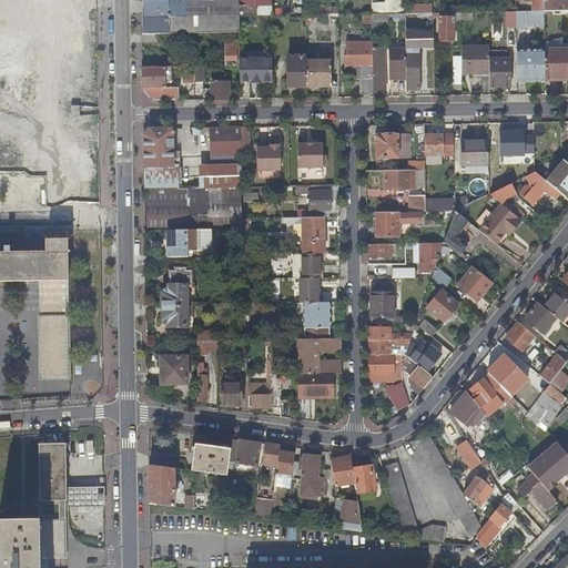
[(151,0),(142,0),(143,33),(170,33),(182,33),(225,32),(239,32),(239,14),(239,4),(237,0),(151,0)]
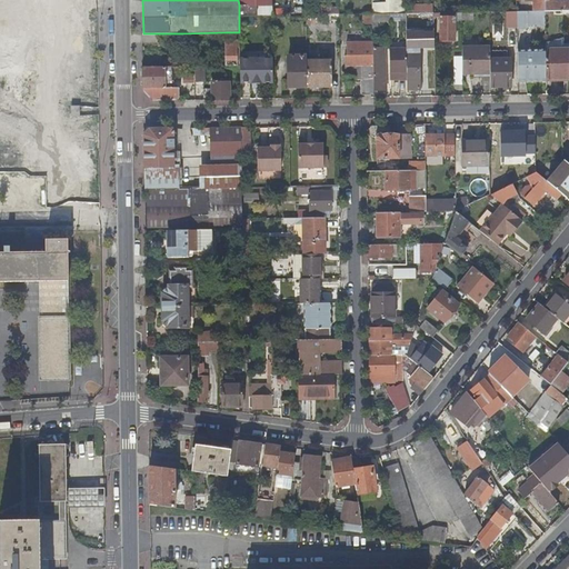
[(249,0),(249,5),(239,5),(239,15),(272,15),(272,0),(249,0)]
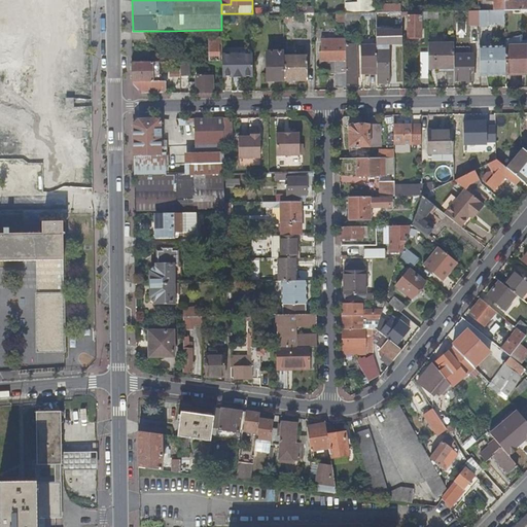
[(346,2),(346,12),(360,12),(376,11),(375,0),(360,0),(360,2),(346,2)]
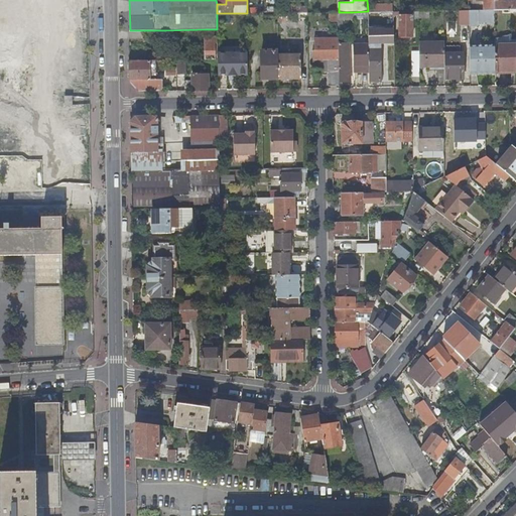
[(494,9),(493,0),(477,0),(477,1),(484,1),(484,10),(494,9)]
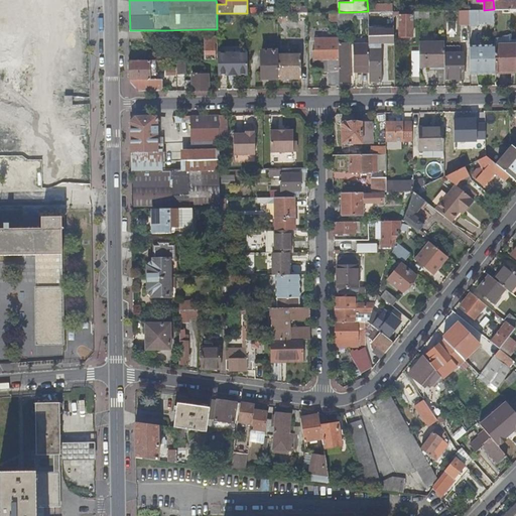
[(493,0),(494,9),(515,9),(515,0),(503,1),(502,0),(493,0)]
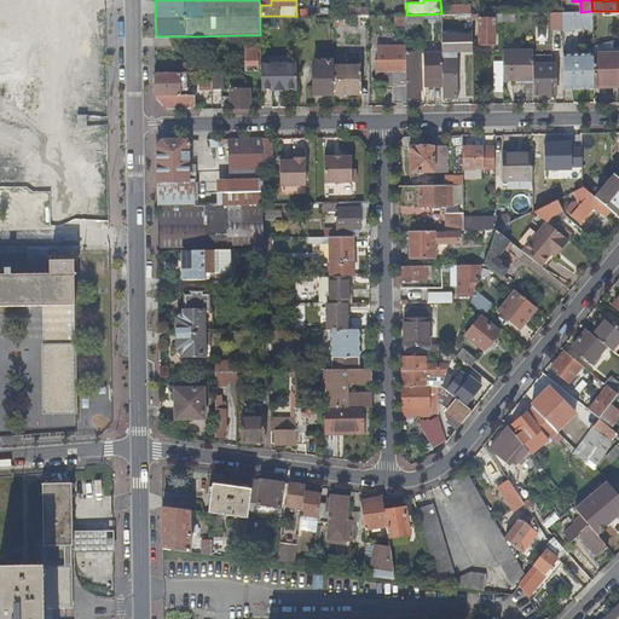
[(551,30),(562,30),(562,12),(551,12),(551,30)]
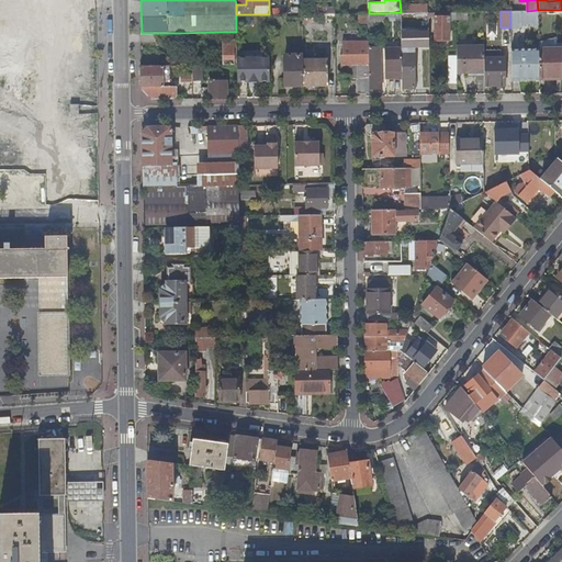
[(521,26),(520,11),(510,11),(510,27),(521,26)]
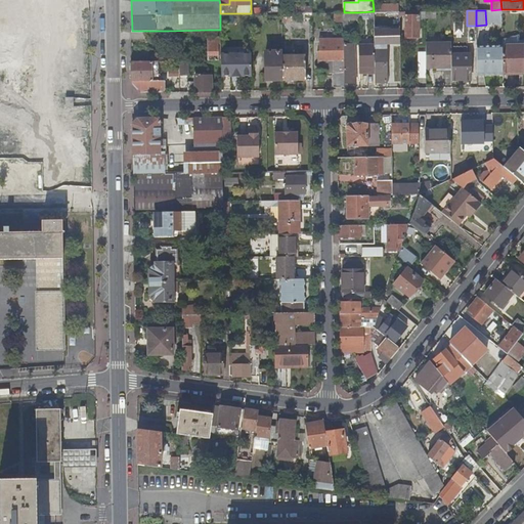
[(419,37),(419,11),(411,11),(411,15),(404,15),(405,38),(419,37)]
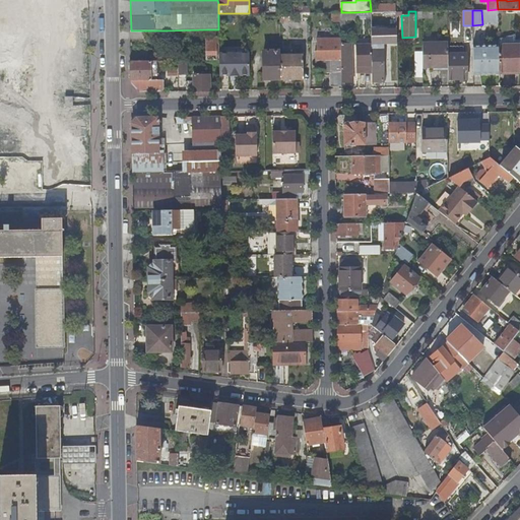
[(450,34),(459,34),(460,23),(450,22),(450,34)]
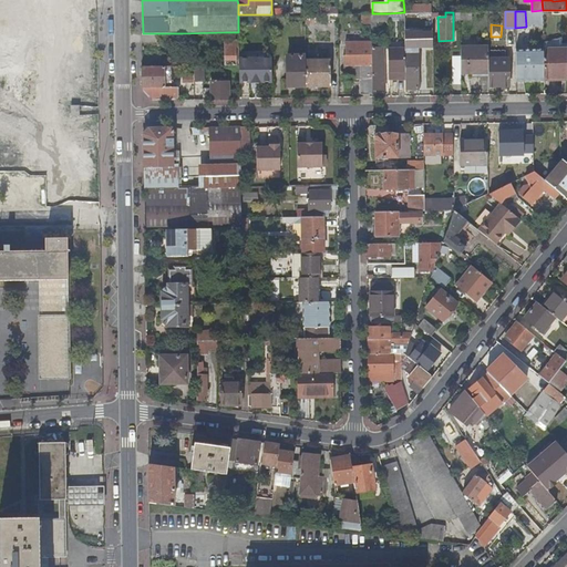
[(433,30),(404,29),(404,48),(433,48),(433,30)]
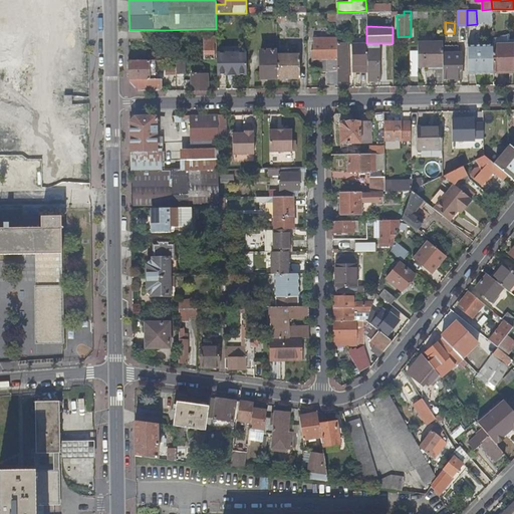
[(214,39),(216,39),(216,29),(204,29),(204,59),(214,59),(214,39)]
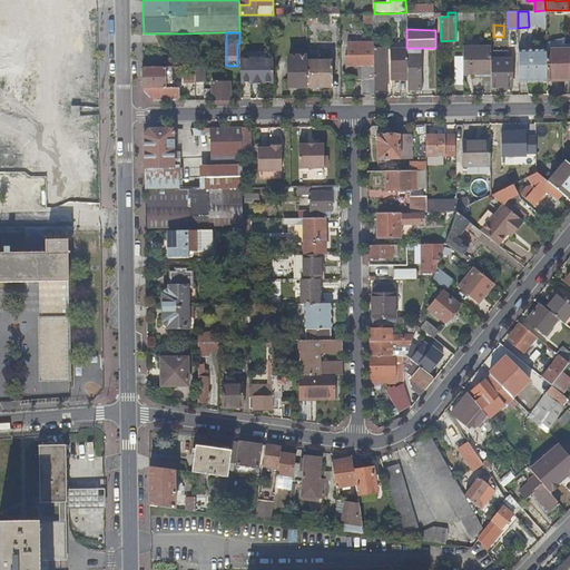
[(170,40),(170,33),(144,33),(144,42),(160,41),(163,41),(163,46),(170,46),(170,40)]
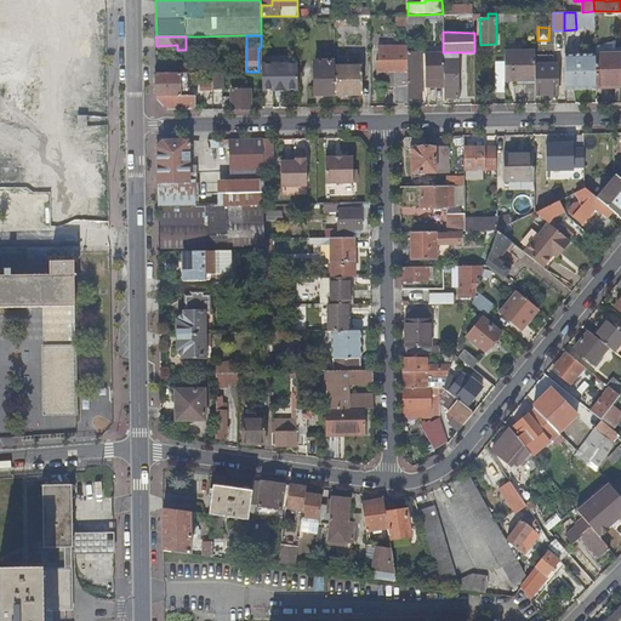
[(394,102),(408,102),(408,97),(408,52),(406,46),(377,46),(379,60),(376,60),(376,70),(394,70),(394,85),(394,102)]
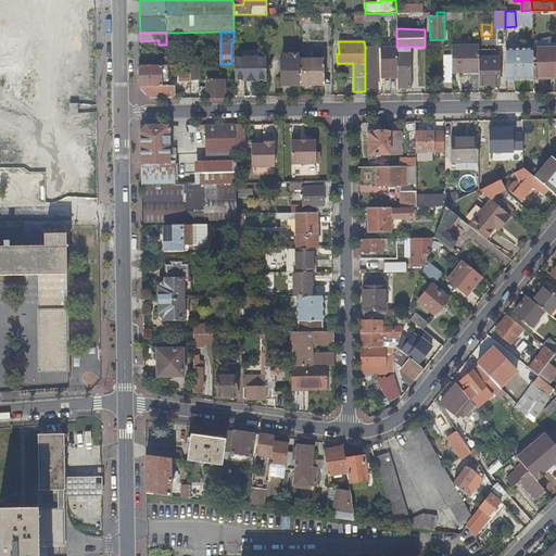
[(462,72),(479,72),(479,59),(478,45),(452,46),(452,58),(452,72),(462,72)]
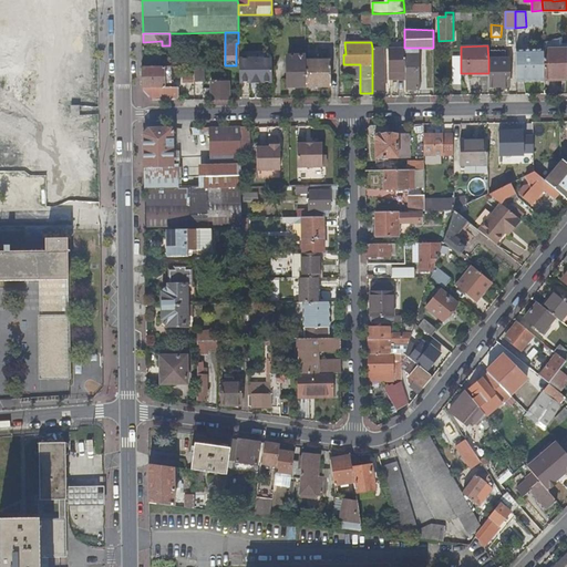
[(563,82),(566,81),(566,50),(563,50),(563,45),(544,45),(544,51),(544,59),(544,80),(563,80),(563,82)]
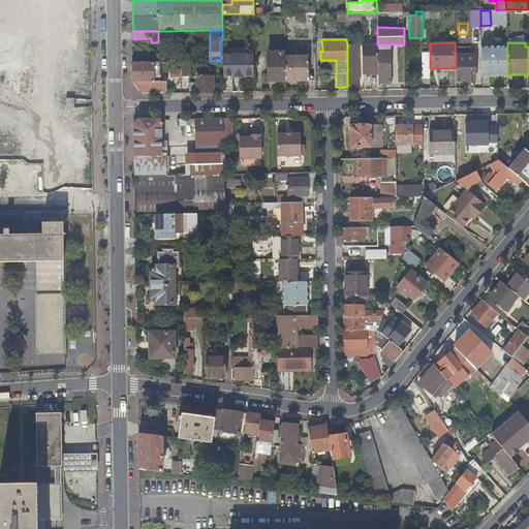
[(347,44),(347,83),(359,83),(358,44),(347,44)]
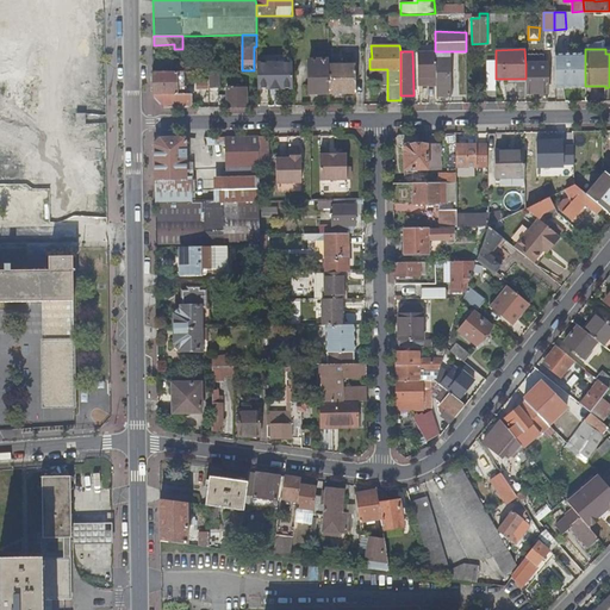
[(417,53),(418,82),(436,82),(436,73),(435,51),(417,53)]
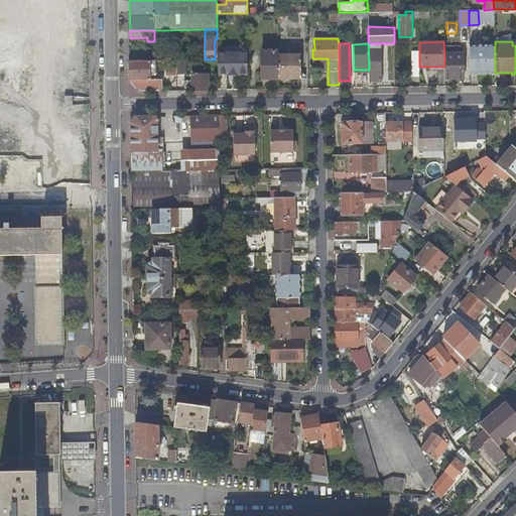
[(265,79),(278,79),(278,54),(278,49),(262,50),(262,61),(264,61),(264,69),(265,69),(265,79)]
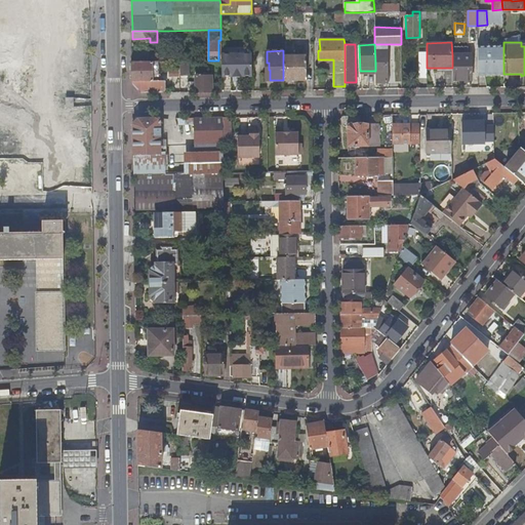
[(251,52),(220,52),(221,77),(251,77),(251,52)]
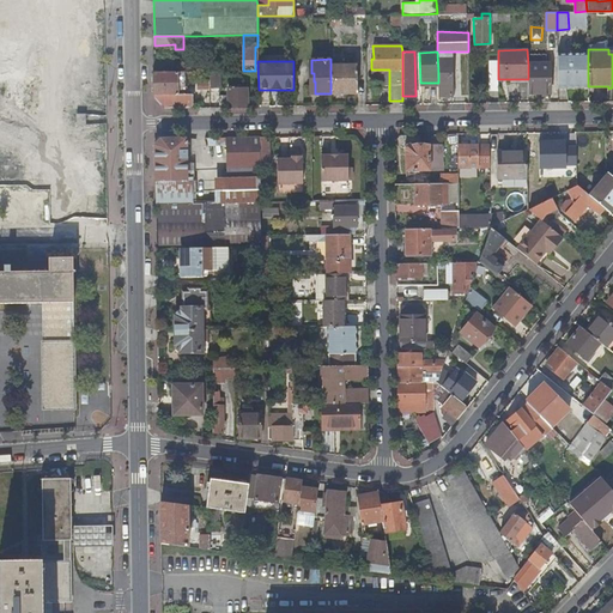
[(357,64),(331,65),(331,93),(358,92),(357,64)]
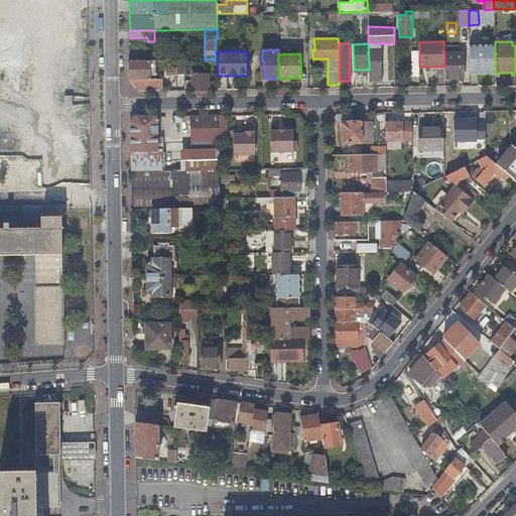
[(463,53),(444,54),(444,67),(444,70),(444,79),(456,79),(461,79),(464,79),(463,53)]
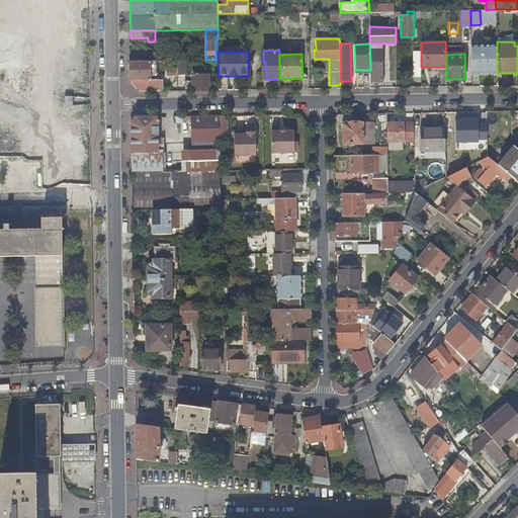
[(478,73),(497,73),(497,54),(478,54),(478,73)]
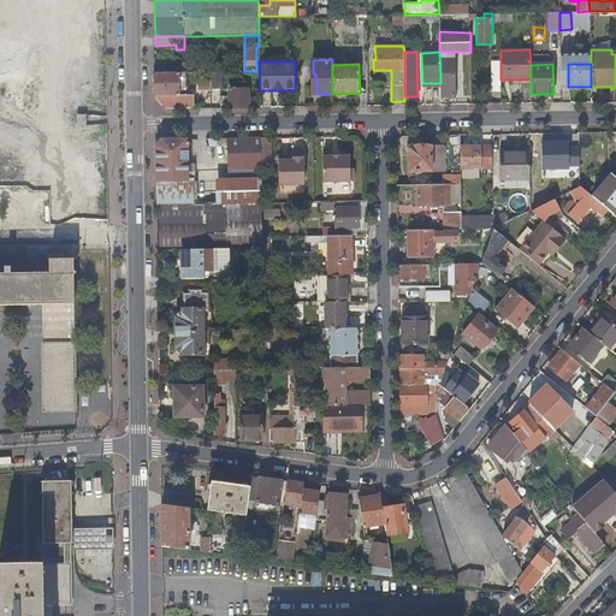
[(385,84),(391,84),(391,70),(373,70),(373,77),(385,77),(385,84)]
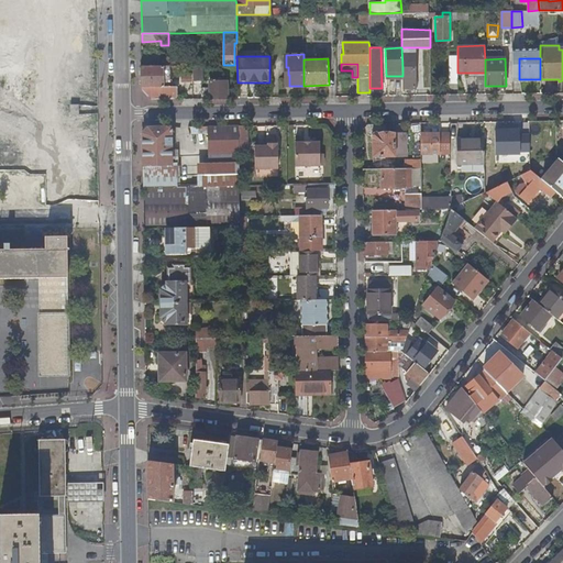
[(202,79),(202,65),(192,66),(192,79),(202,79)]
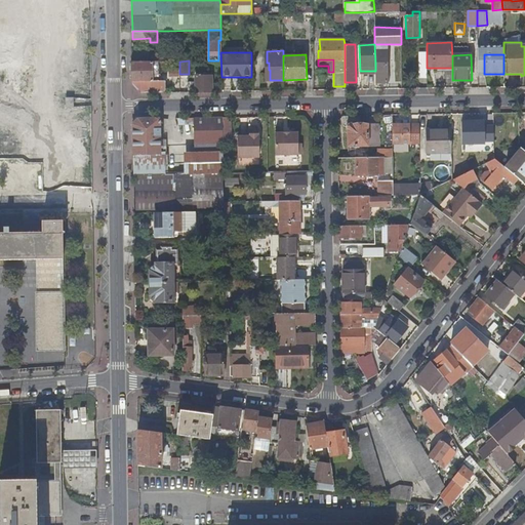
[(159,67),(158,62),(131,62),(132,81),(142,90),(165,89),(165,80),(153,80),(153,78),(161,78),(161,75),(159,75),(159,67)]
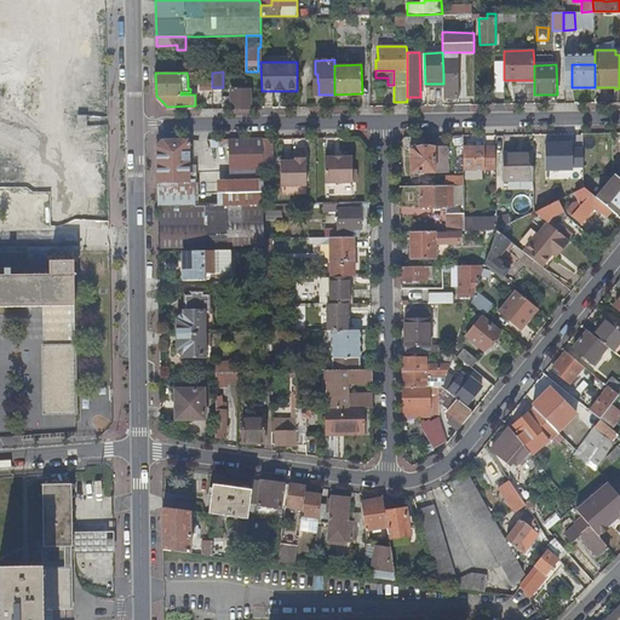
[(200,90),(212,90),(212,87),(212,73),(199,73),(199,86),(200,86),(200,90)]
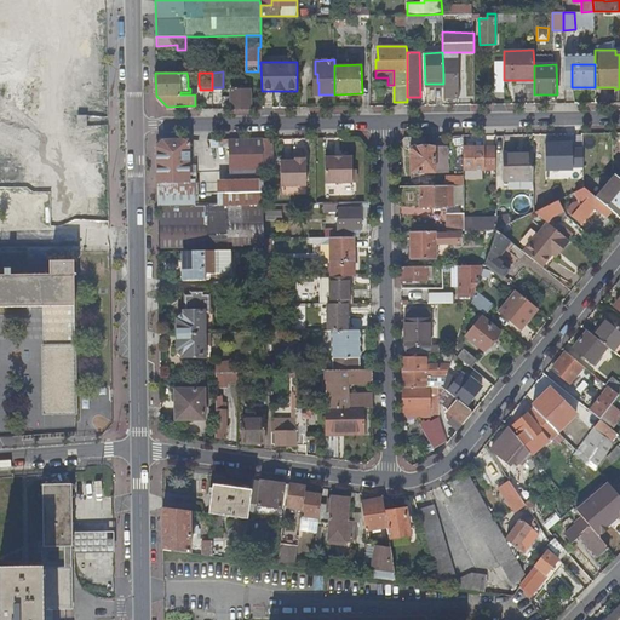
[(458,74),(443,74),(443,84),(443,99),(458,99),(458,74)]
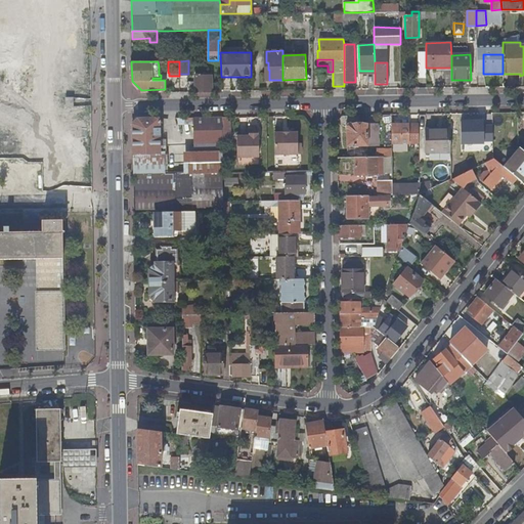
[(188,91),(212,91),(212,75),(195,76),(195,81),(188,81),(188,91)]
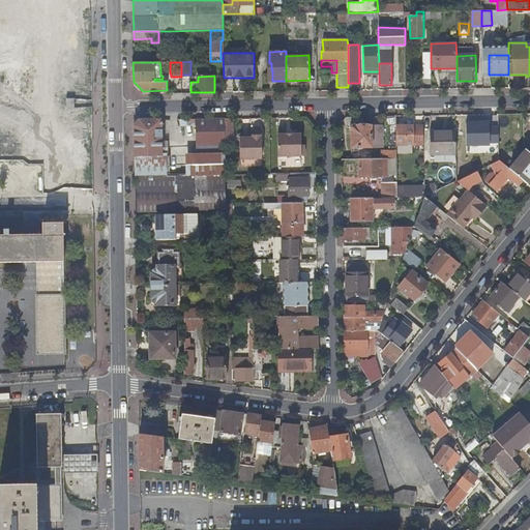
[(67,98),(67,109),(76,109),(76,98),(67,98)]
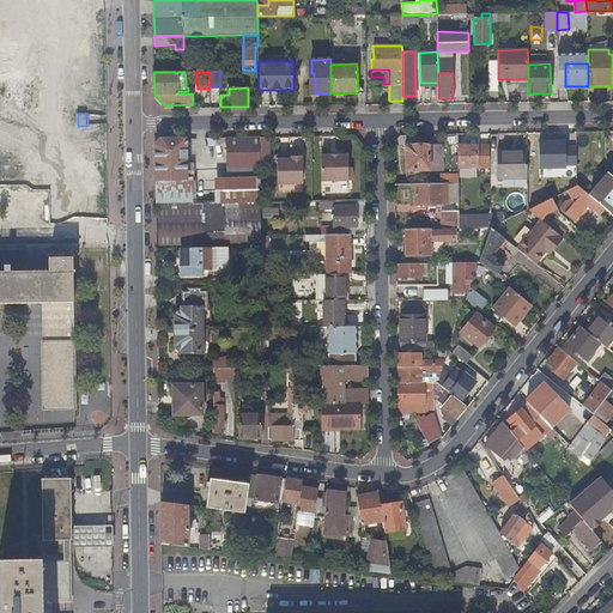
[(256,202),(261,202),(261,196),(260,164),(260,162),(260,155),(260,137),(207,138),(208,141),(228,141),(228,178),(224,178),(224,220),(225,244),(256,243),(256,202)]
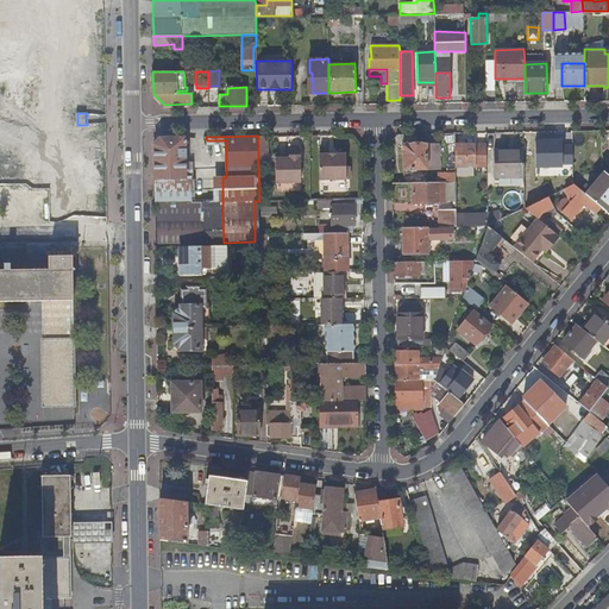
[(202,243),(202,219),(202,202),(192,202),(189,137),(159,137),(154,144),(155,203),(157,203),(157,244),(202,243)]
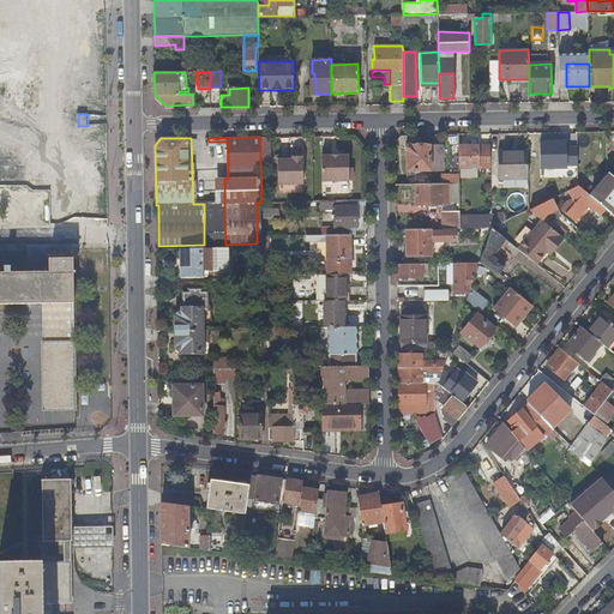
[(577,140),(541,140),(541,169),(577,169),(577,140)]
